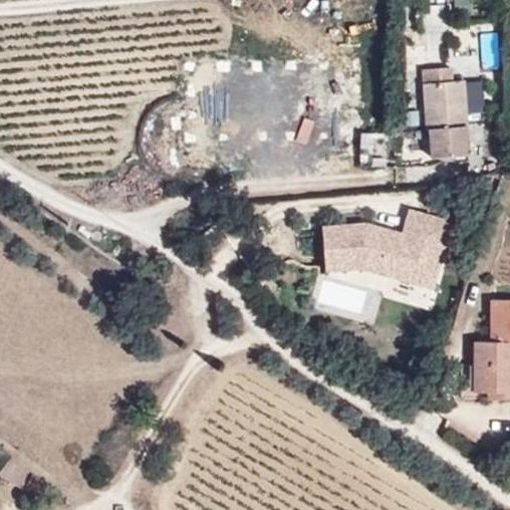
[(484,42),(486,66),(500,65),(498,41),(484,42)]
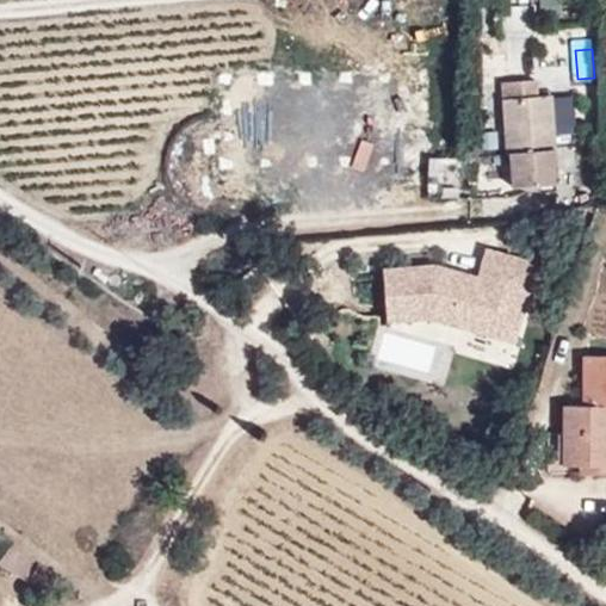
[(554,191),(548,105),(529,104),(529,90),(492,91),(488,93),(488,99),(493,105),(495,159),(504,159),(505,193),(554,191)]
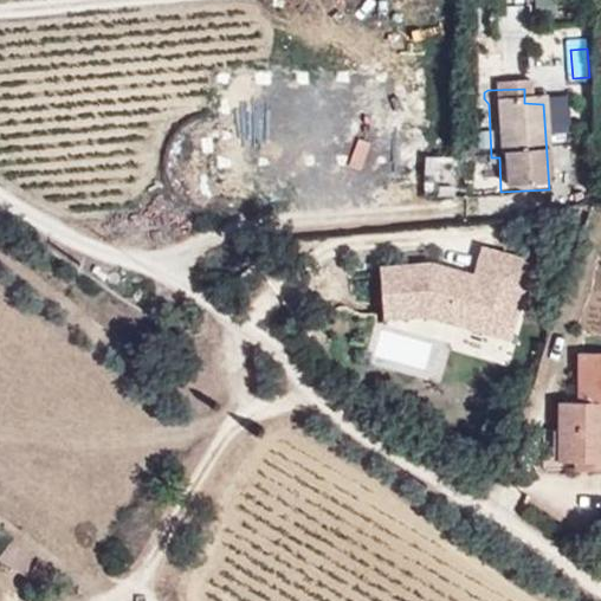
[(165,234),(165,214),(128,214),(128,234),(165,234)]
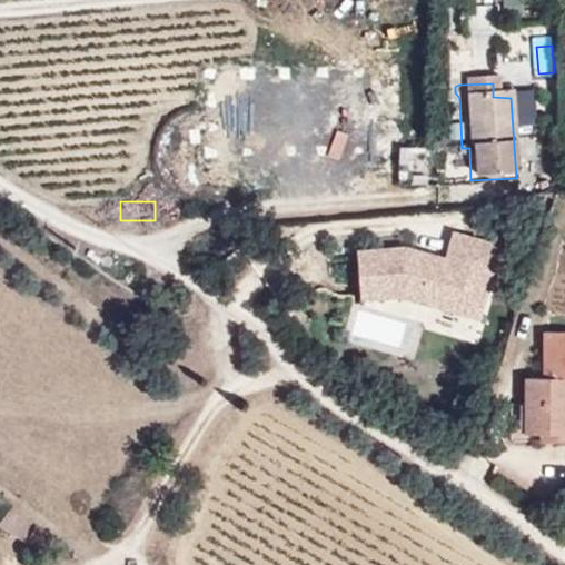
[(485,290),(498,244),(453,230),(445,257),(443,265),(429,261),(432,254),(405,246),(355,249),(358,297),(400,294),(462,311),(468,286),(485,290)]
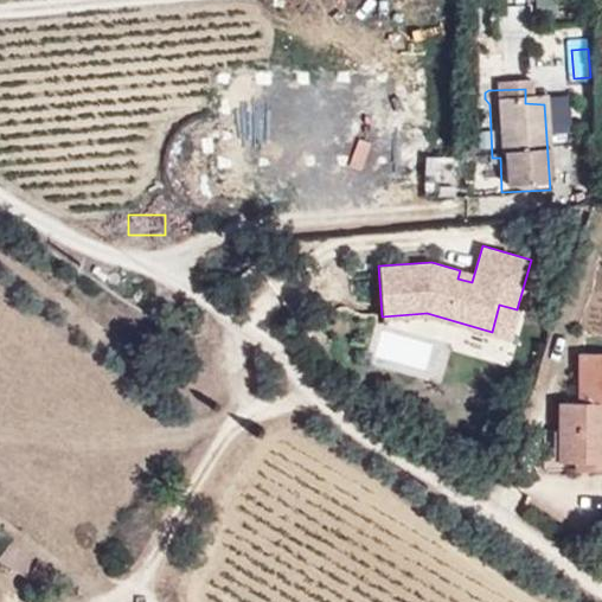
[(472,273),(460,270),(458,279),(472,282),(474,274),(472,273)]
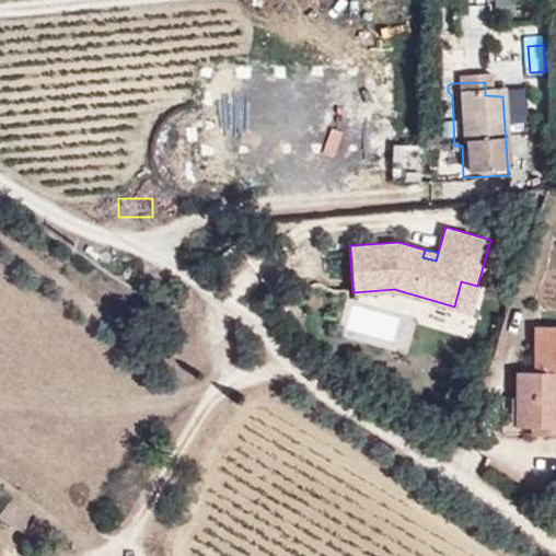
[(470,311),(477,286),(461,281),(454,307),(470,311)]
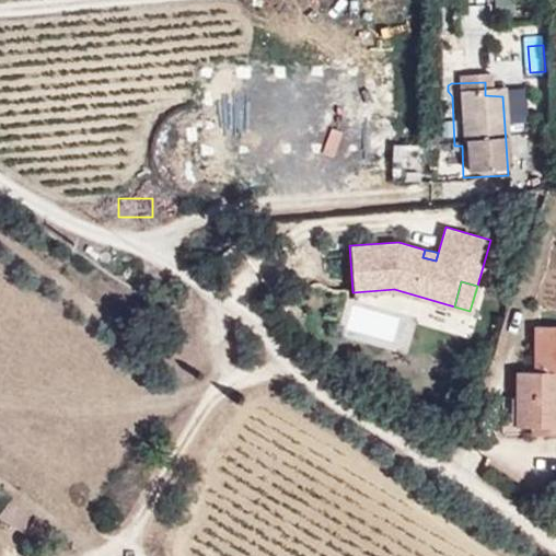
[(555,323),(543,323),(543,372),(518,373),(517,426),(532,426),(545,426),(545,433),(555,432),(555,323)]
